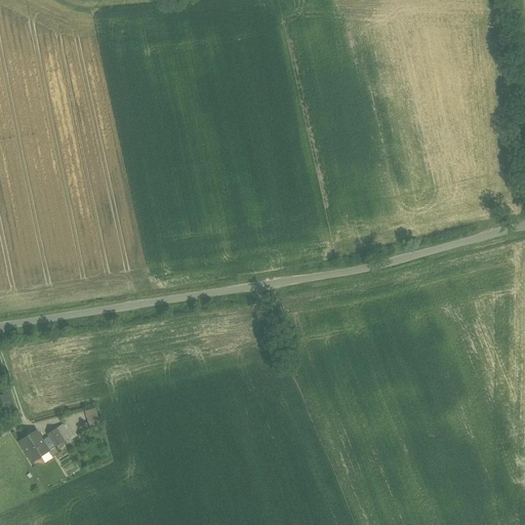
[(5,405),(12,403),(8,388),(1,391),(5,405)]
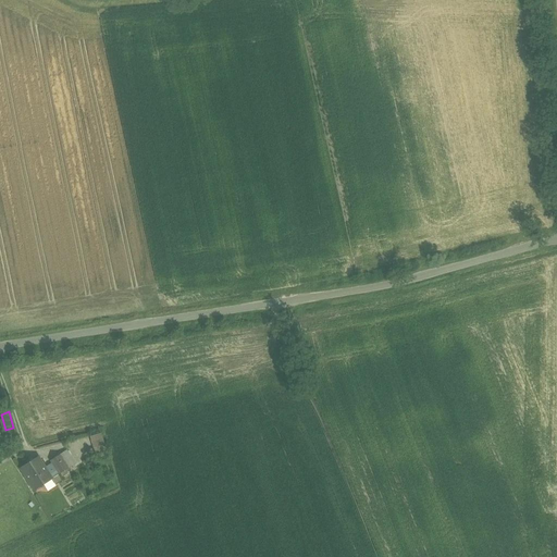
[(101,433),(89,436),(95,455),(107,452),(101,433)]
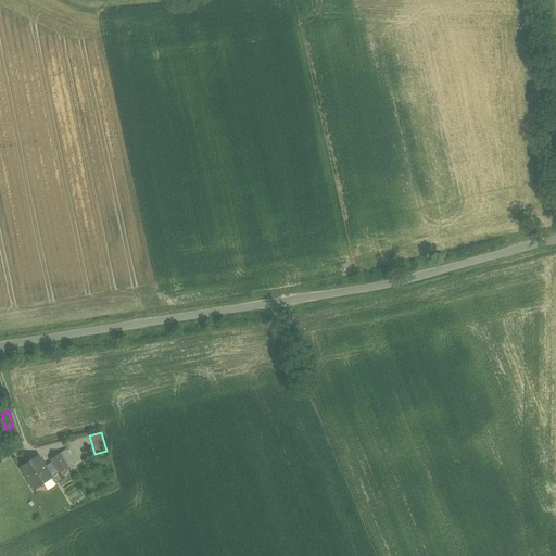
[(66,450),(51,459),(59,472),(60,474),(75,464),(66,450)]
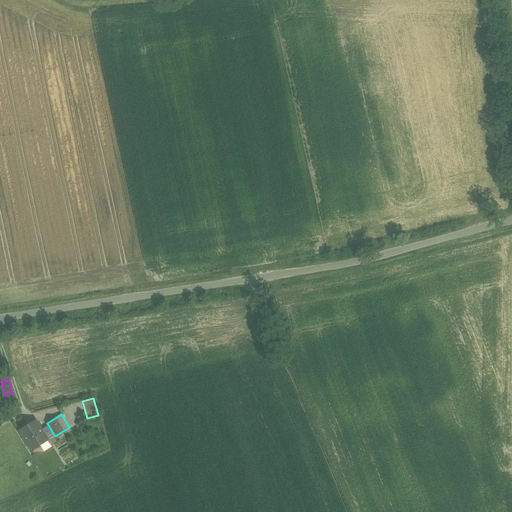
[(35,420),(19,431),(31,450),(48,440),(43,433),(35,420)]
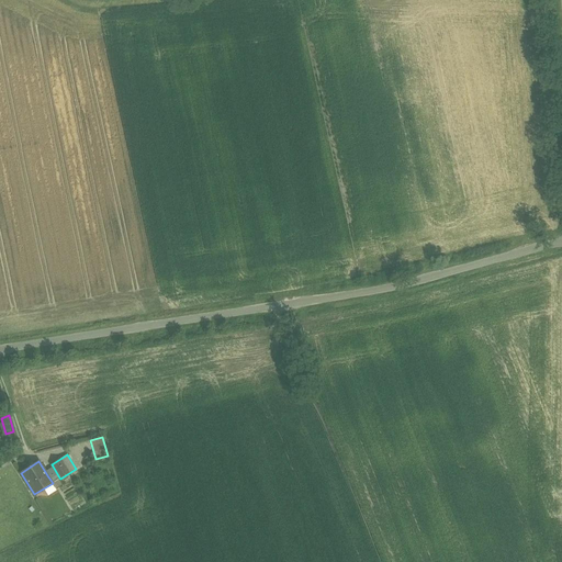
[(55,470),(47,475),(53,483),(59,478),(55,470)]
